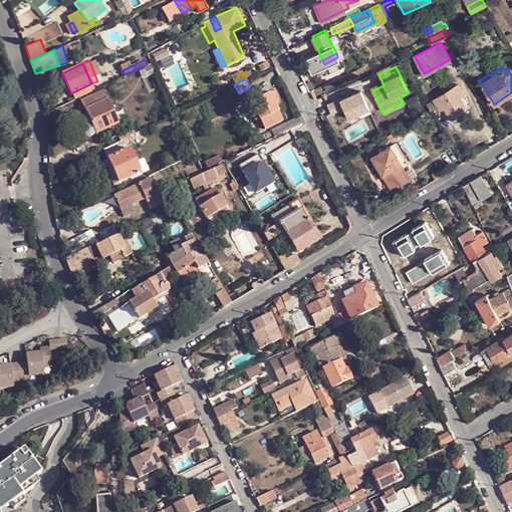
[(466,106),(460,96),(464,94),(460,86),(464,84),(462,81),(459,84),(446,91),(444,87),(441,89),(443,93),(434,97),(440,108),(444,106),(450,115),(466,106)]
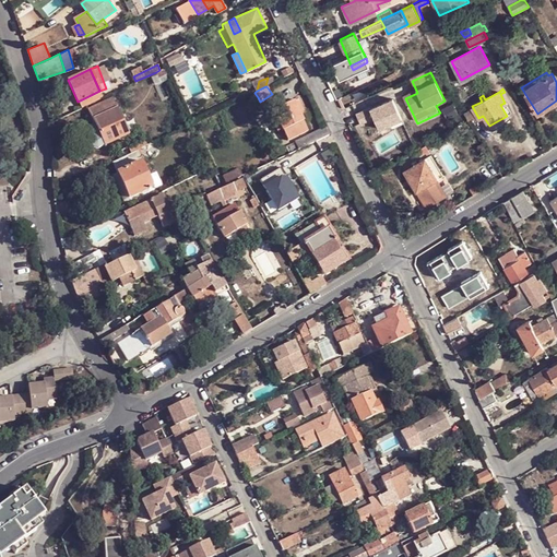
[(82,107),(103,96),(99,91),(80,101),(82,107)]
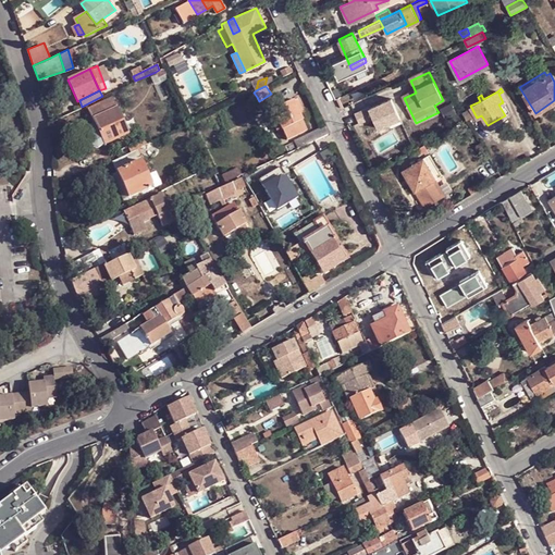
[(369,105),(355,112),(359,121),(372,115),(379,126),(401,116),(391,96),(369,107),(369,105)]
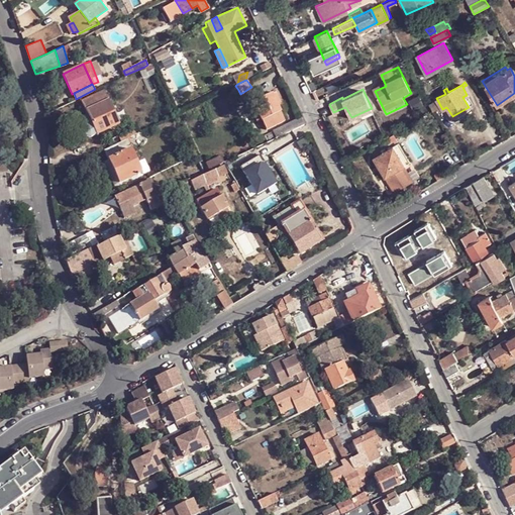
[(83,102),(86,110),(109,100),(105,92),(83,102)]
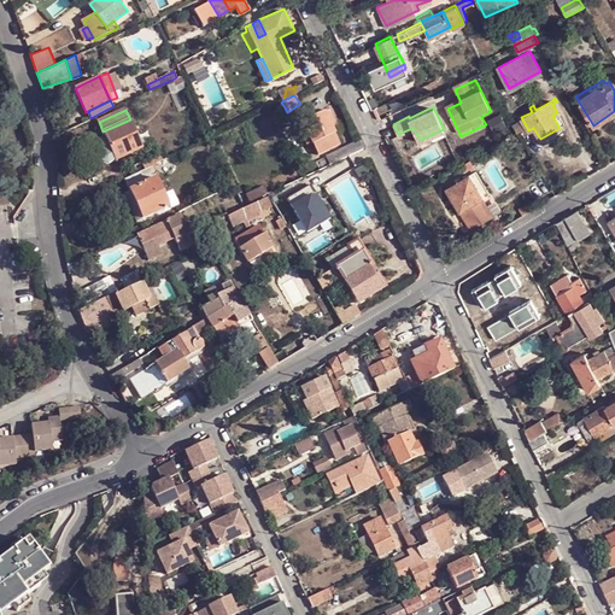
[(324,110),(304,119),(308,128),(328,118),(324,110)]
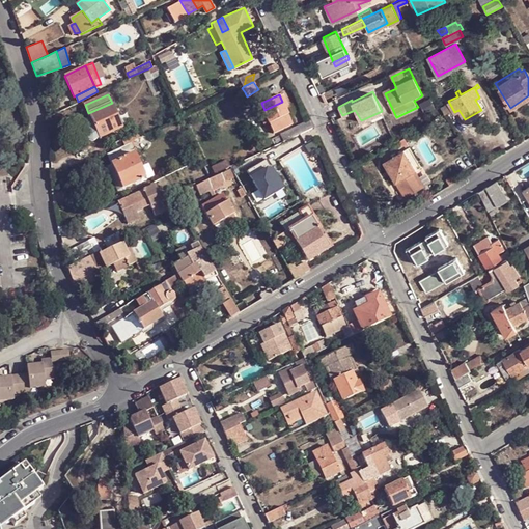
[(274,131),(293,122),(282,102),(265,110),(274,131)]
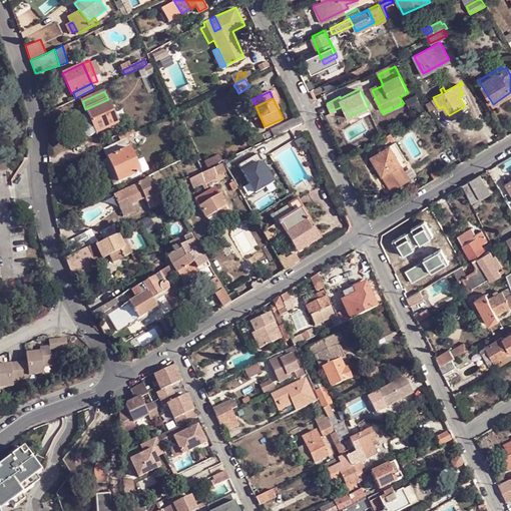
[(108,99),(85,109),(92,123),(96,133),(98,132),(119,122),(108,99)]
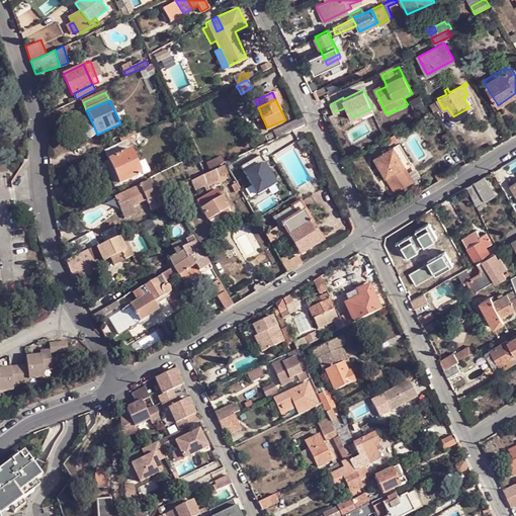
[(274,131),(277,137),(286,133),(306,123),(302,116),(274,131)]
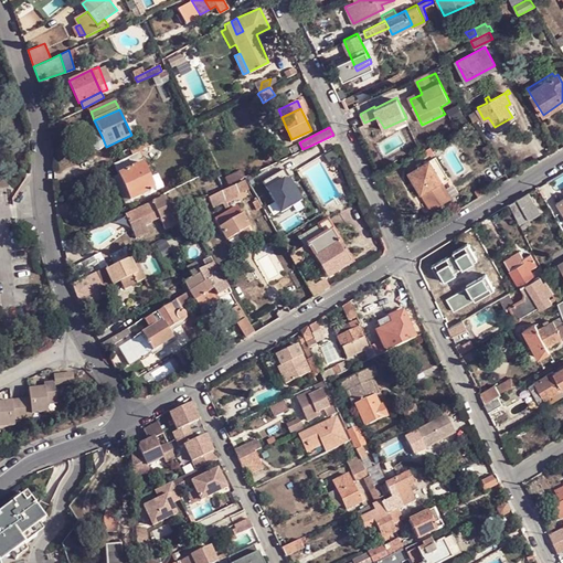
[(106,147),(102,136),(98,137),(96,140),(96,145),(98,148),(103,149),(106,148),(108,146),(106,147)]
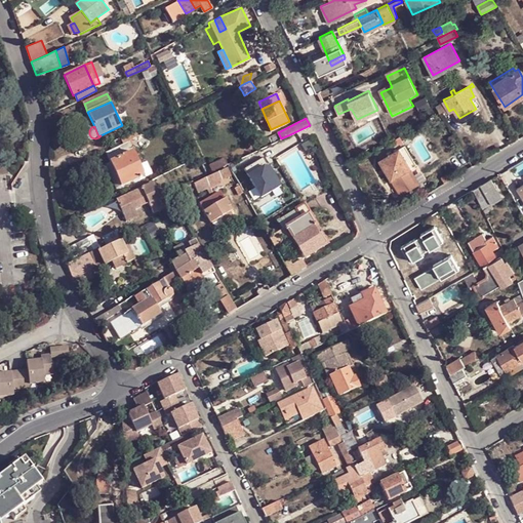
[(121,136),(124,143),(135,137),(143,134),(139,128),(121,136)]
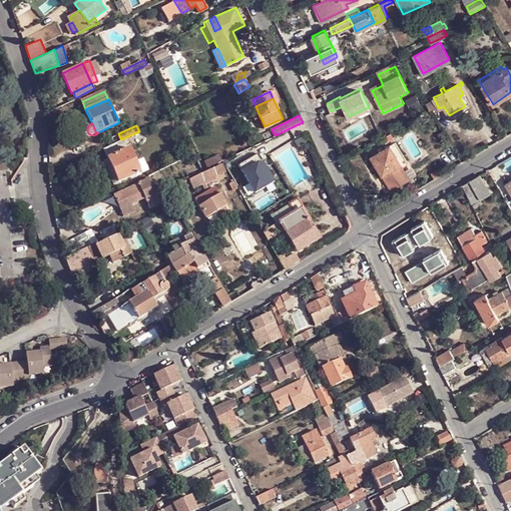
[(264,140),(268,148),(287,139),(284,131),(275,135),(266,139),(264,140)]
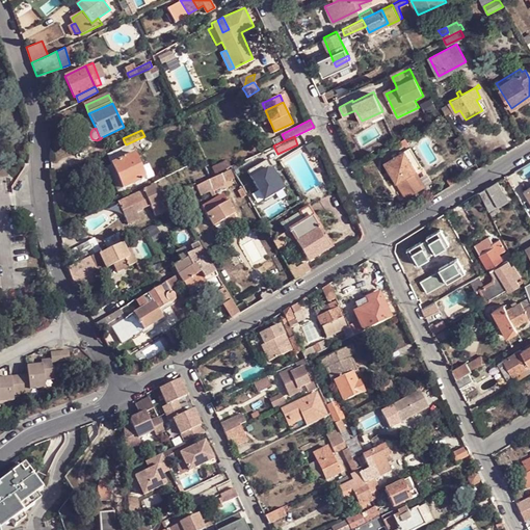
[(112,164),(135,153),(134,149),(140,146),(137,139),(126,144),(118,148),(107,154),(112,164)]
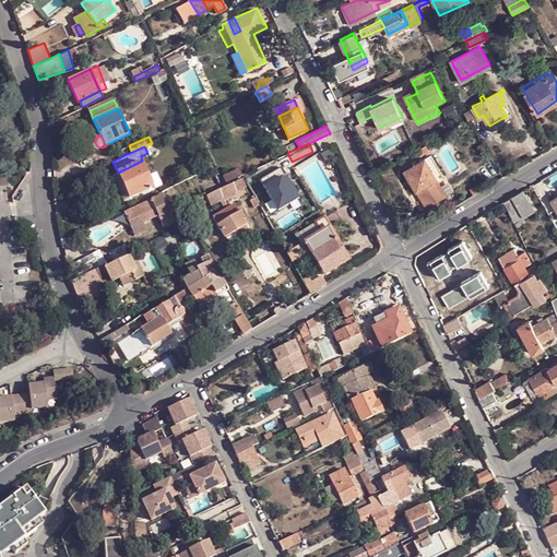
[(448,196),(425,157),(417,162),(413,164),(403,170),(426,209),(448,196)]
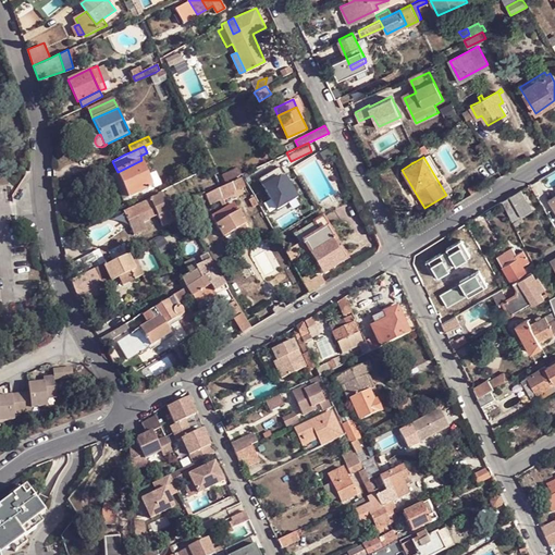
[(142,160),(118,172),(128,196),(153,184),(142,160)]
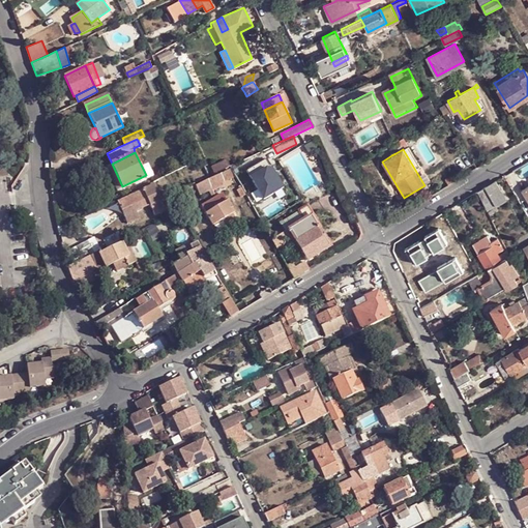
[(211,167),(214,173),(230,166),(227,158),(211,167)]
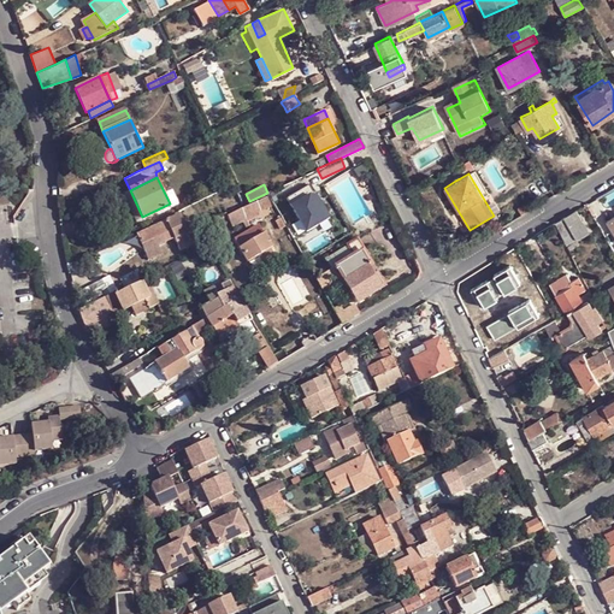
[(136,220),(142,217),(130,190),(124,193),(136,220)]
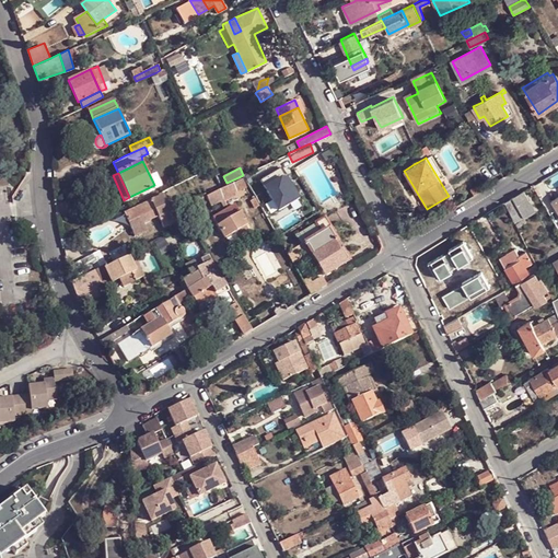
[(222,198),(236,193),(235,190),(245,185),(243,181),(219,190),(222,198)]
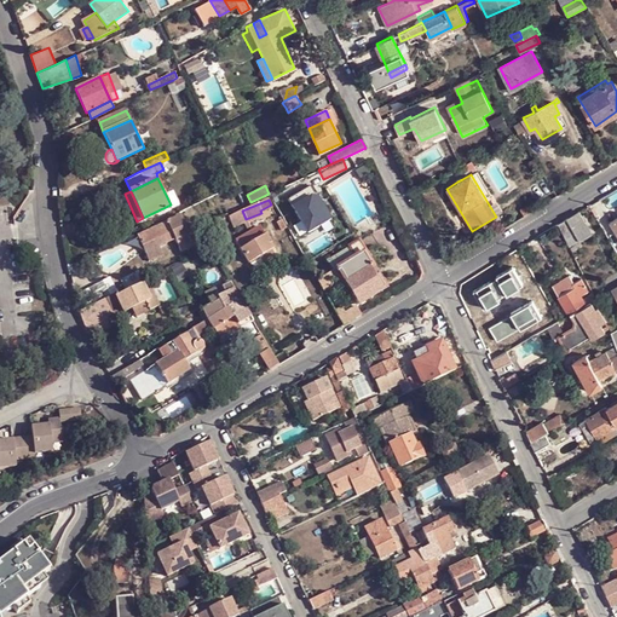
[(188,212),(145,232),(155,252),(168,244),(185,237),(190,248),(201,243),(188,212)]
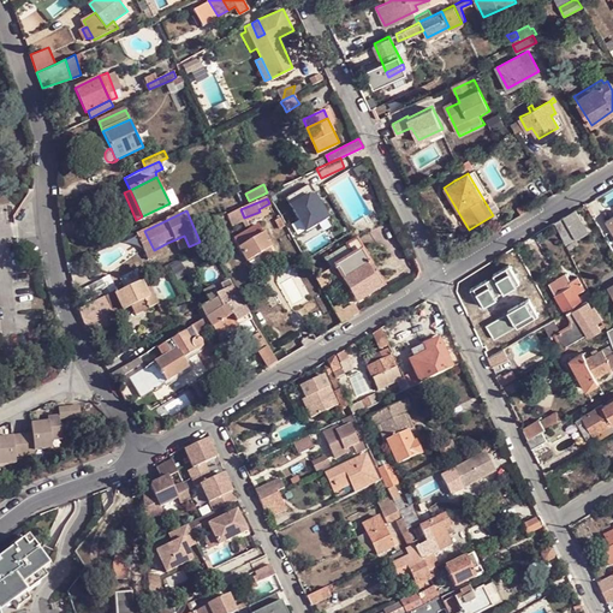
[(575,210),(555,222),(566,244),(588,232),(575,210)]
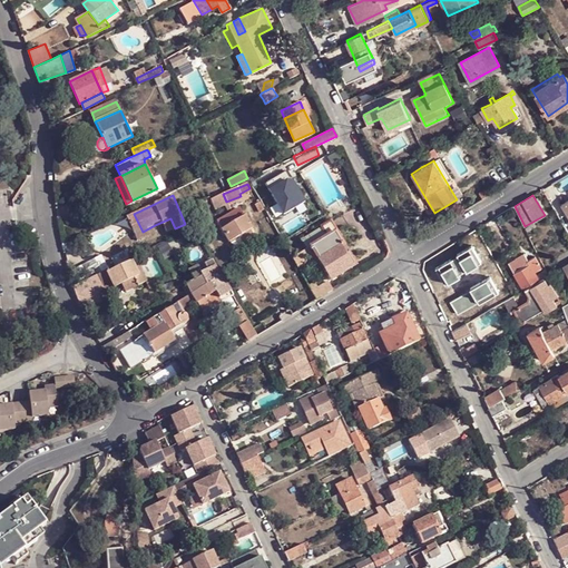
[(201,202),(192,206),(199,221),(208,216),(201,202)]
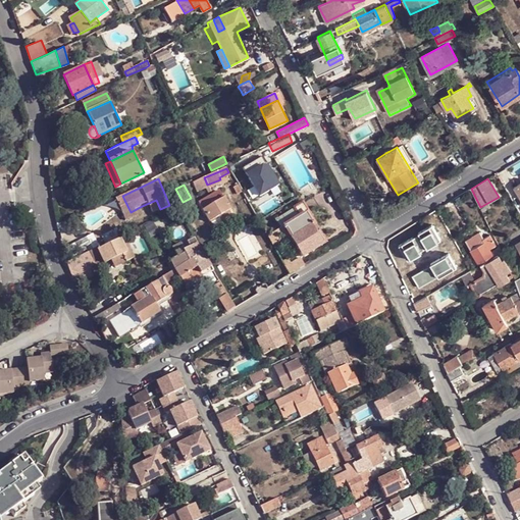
[(229,210),(219,191),(199,203),(209,222),(229,210)]
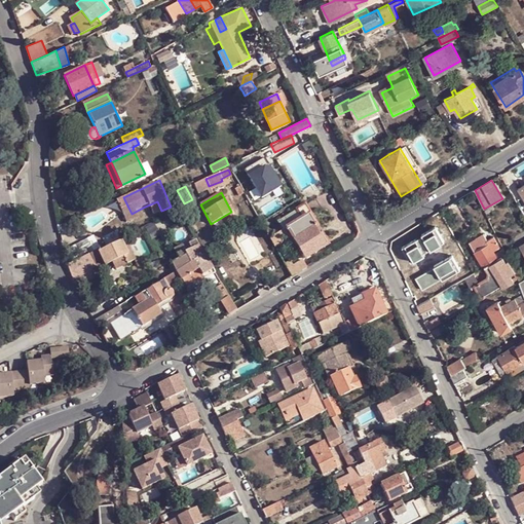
[(305,258),(328,245),(322,234),(319,236),(317,234),(314,226),(316,225),(308,213),(309,212),(304,203),(296,209),(301,217),(287,226),(305,258)]
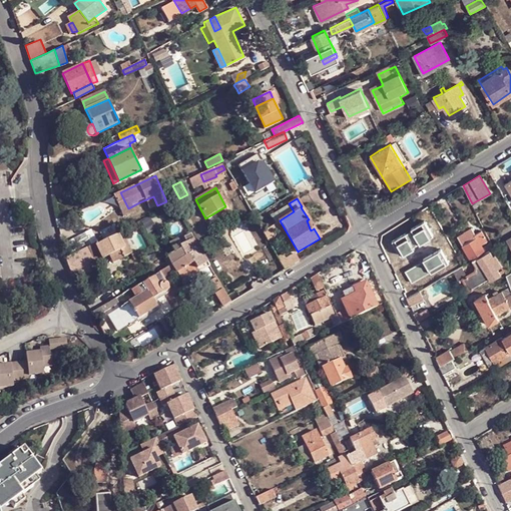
[(139,202),(128,208),(131,214),(142,209),(139,202)]
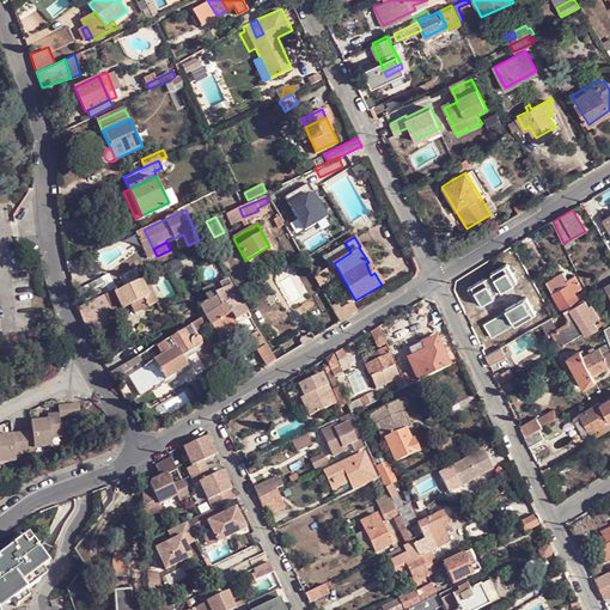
[(334,263),(351,252),(345,243),(327,252),(334,263)]
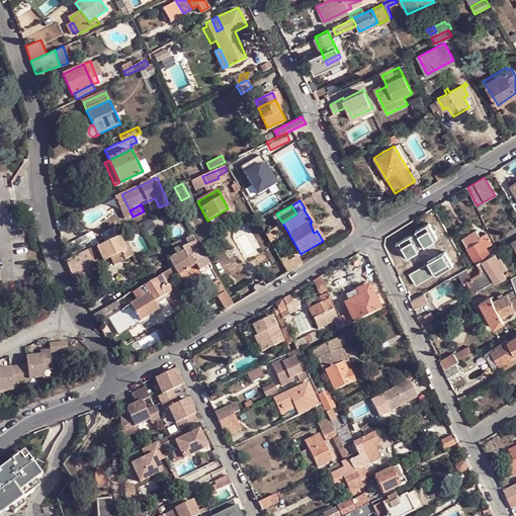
[(68,245),(73,254),(103,240),(99,231),(68,245)]
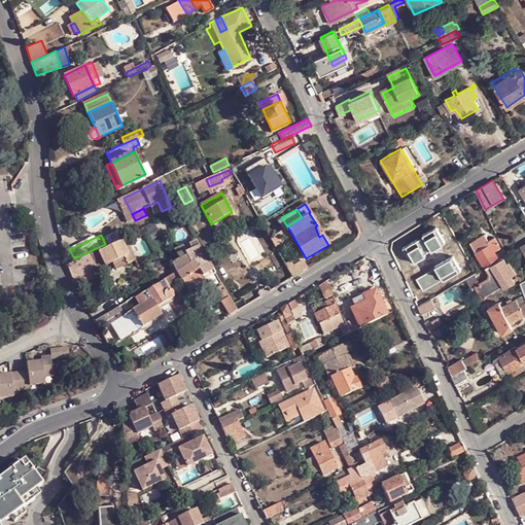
[(435,244),(441,253),(442,253),(449,249),(455,259),(458,266),(461,265),(466,261),(452,235),(435,244)]
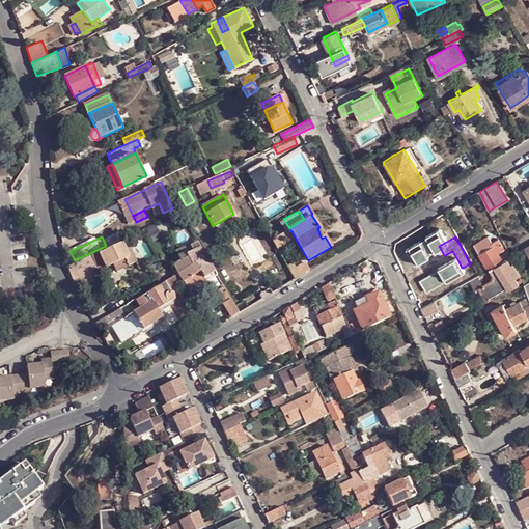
[(493,245),(498,254),(503,251),(505,249),(504,248),(499,239),(492,243),(488,237),(474,246),(479,254),(493,245)]
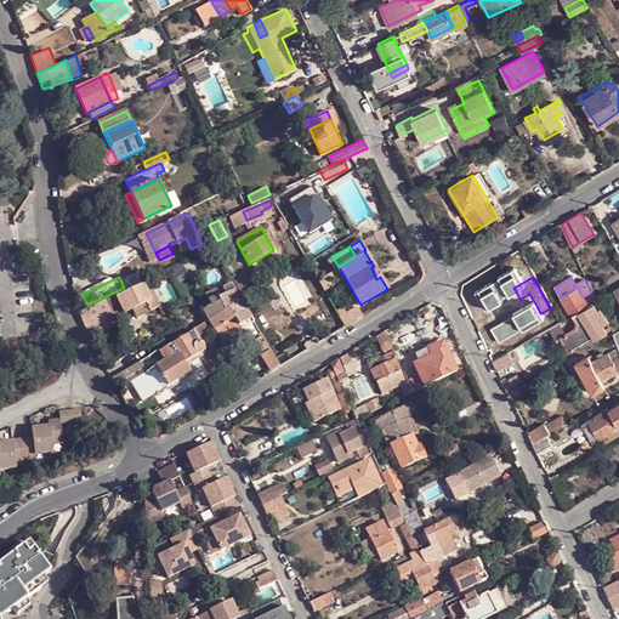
[(231,284),(230,280),(205,294),(211,305),(203,310),(209,322),(242,301),(231,284)]
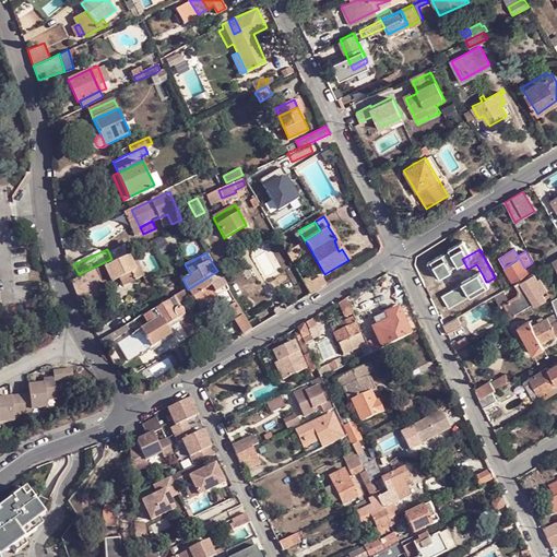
[(105,268),(110,279),(119,274),(130,269),(135,267),(132,259),(130,256),(105,268)]
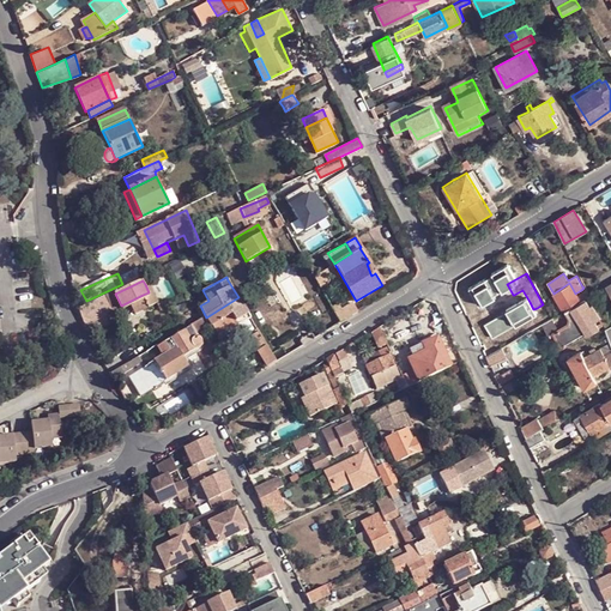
[(150,283),(145,284),(149,292),(143,295),(149,306),(158,301),(150,283)]
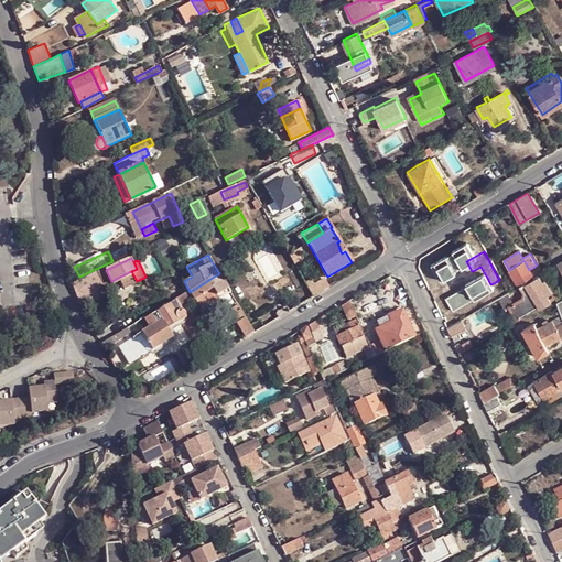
[(529,270),(523,260),(509,270),(518,284),(532,274),(529,270)]
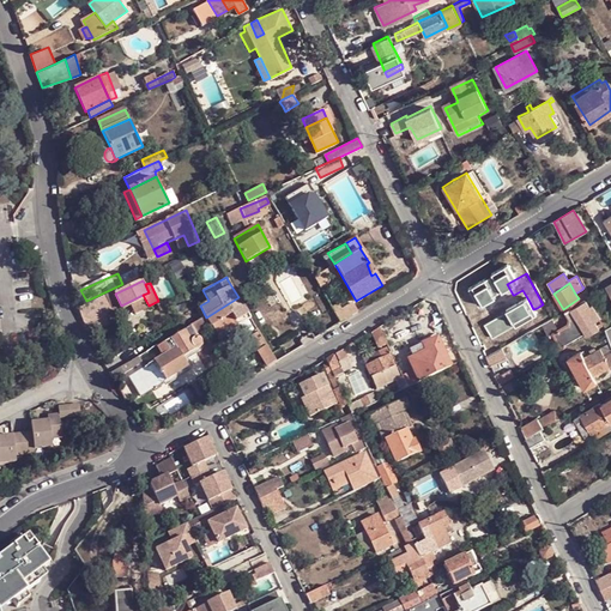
[(530,302),(522,290),(514,295),(520,306),(530,302)]
